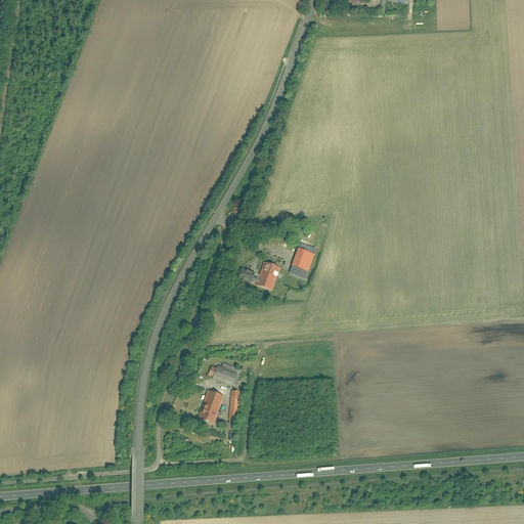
[(300,243),(298,249),(312,254),(315,245),(306,242),(306,245),(300,243)]
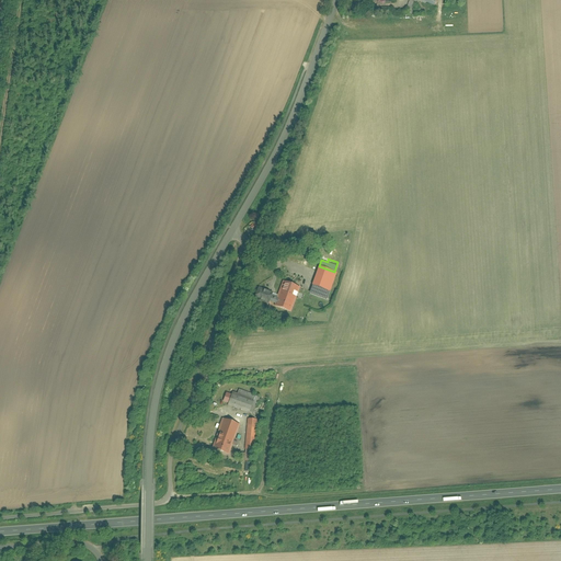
[(319,266),(318,266),(309,293),(328,299),(336,273),(334,272),(319,266)]
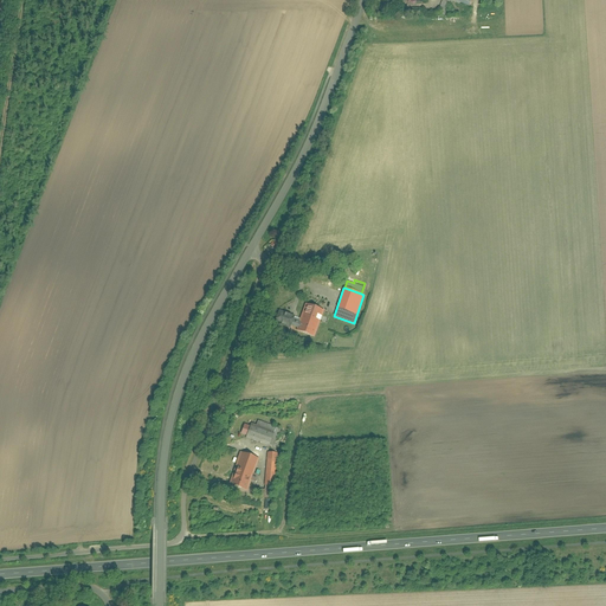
[(323,310),(305,304),(298,322),(296,328),(296,330),(314,337),(320,321),(322,316),(323,310)]
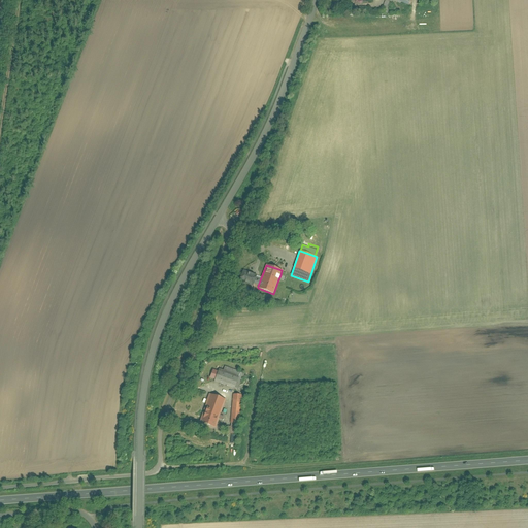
[(255,276),(241,271),(238,282),(252,286),(252,284),(254,278),(255,276)]
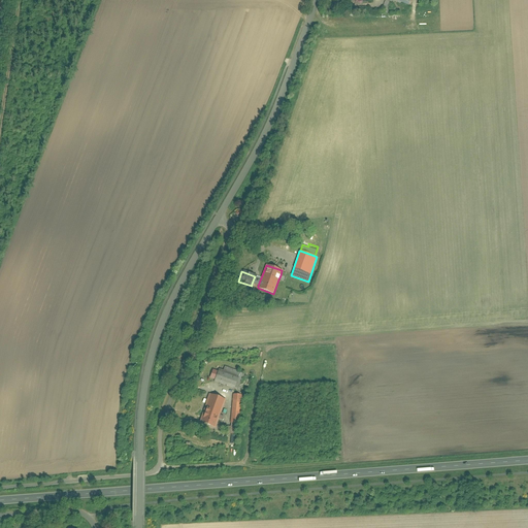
[(213,380),(213,381),(237,390),(242,373),(224,367),(223,370),(218,368),(217,371),(213,380)]
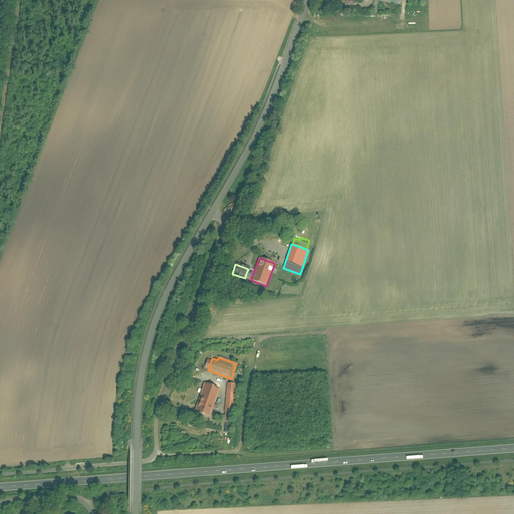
[(219,389),(204,382),(193,411),(208,417),(219,389)]
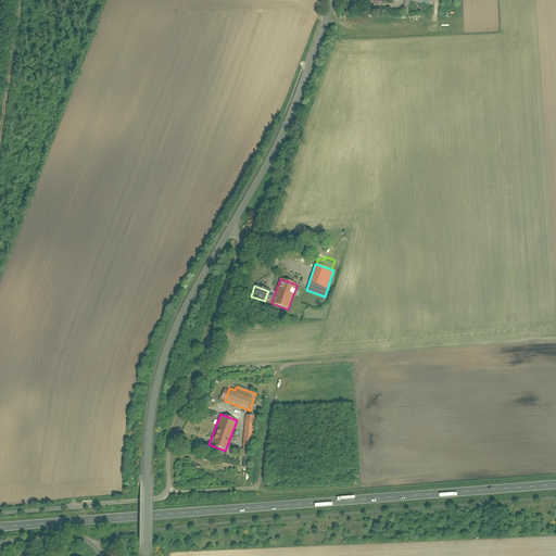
[(254,416),(245,416),(242,445),(252,446),(254,416)]
